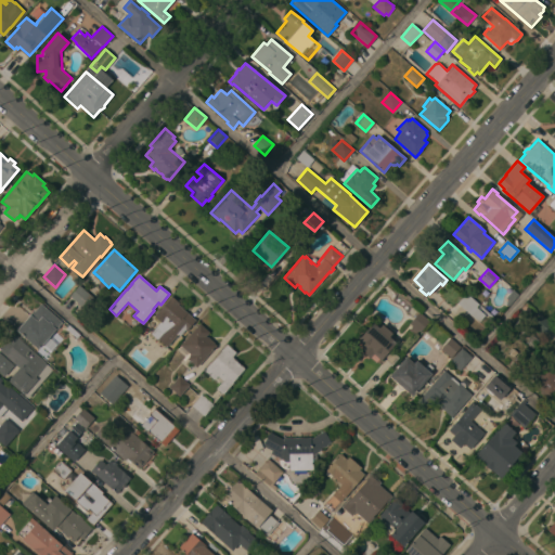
[(94,298),(85,309),(82,307),(80,308),(79,307),(80,306),(69,296),(79,285),(94,298)]
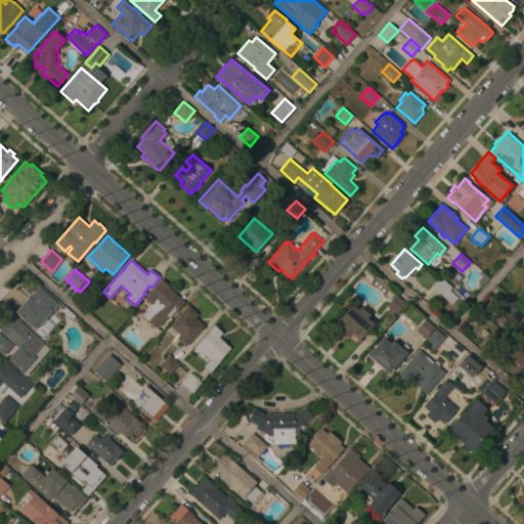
[(432,287),(440,277),(451,287),(449,290),(457,298),(451,304),(432,287)]
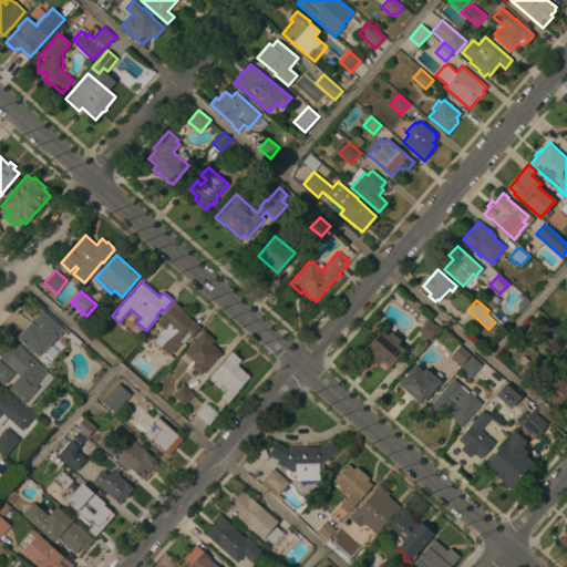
[(199,327),(191,338),(189,337),(184,343),(182,341),(169,354),(162,347),(161,347),(154,341),(164,329),(157,322),(175,302),(184,310),(183,311),(199,327)]
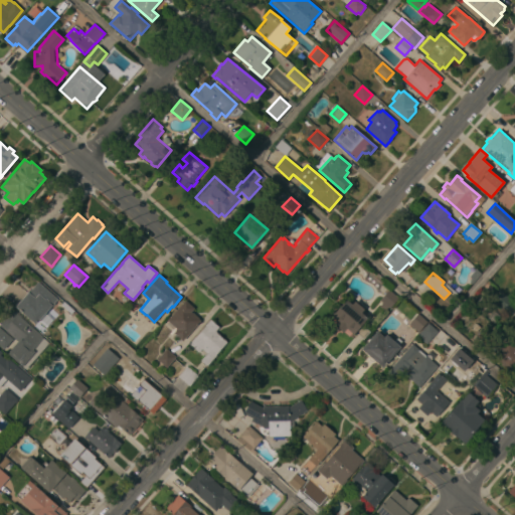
[(30,289),(31,290),(37,282),(57,299),(53,303),(54,304),(52,307),(51,306),(35,324),(15,307),(30,289)]
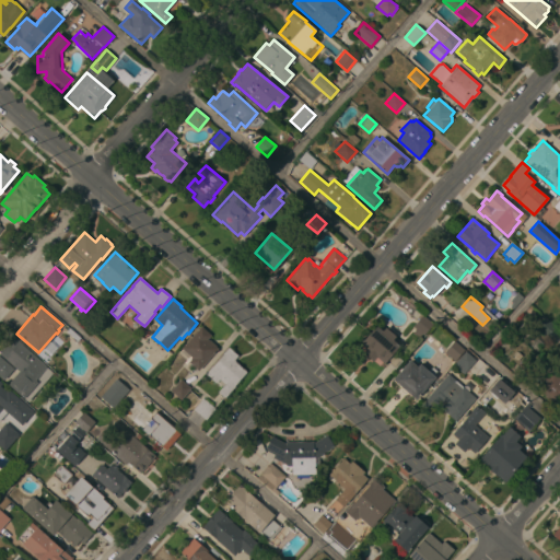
[(423,315),(433,324),(423,335),(422,334),(418,338),(412,333),(416,329),(412,326),(423,315)]
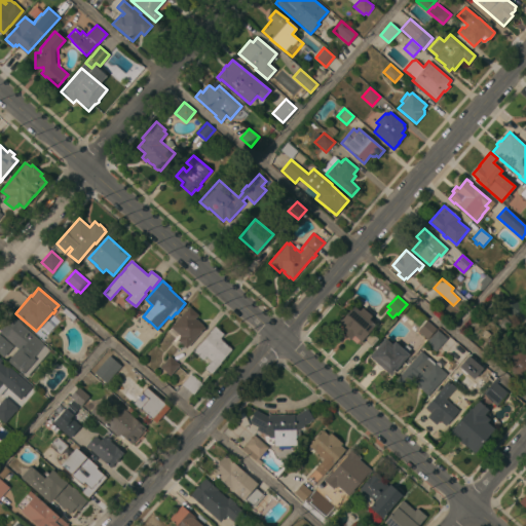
[(525,309),(525,313),(520,322),(509,311),(506,313),(502,310),(513,298),(525,309)]
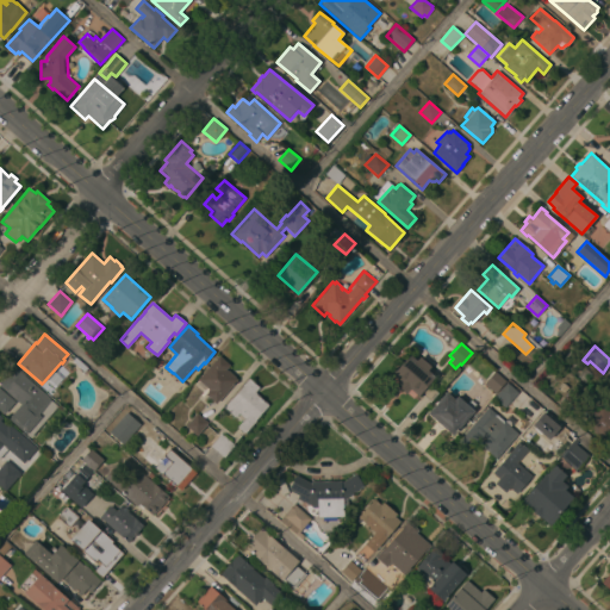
[(393,374),(409,354),(417,361),(419,356),(431,366),(428,371),(435,377),(428,385),(439,393),(430,402),(421,393),(418,396),(410,388),(406,393),(397,386),(400,381),(393,374)]
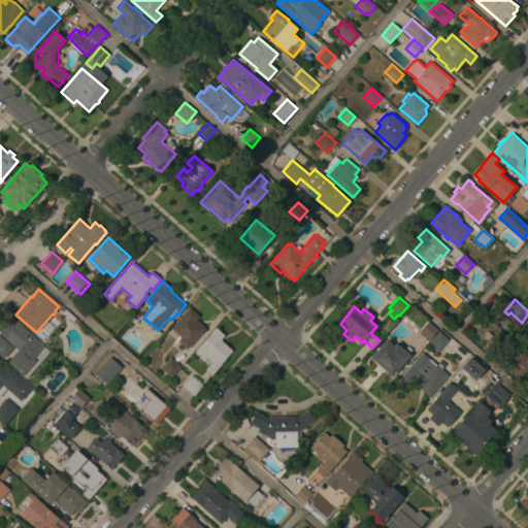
[(187,350),(178,341),(180,339),(179,338),(180,337),(171,328),(190,307),(199,316),(196,320),(197,321),(197,320),(203,326),(205,329),(187,350)]
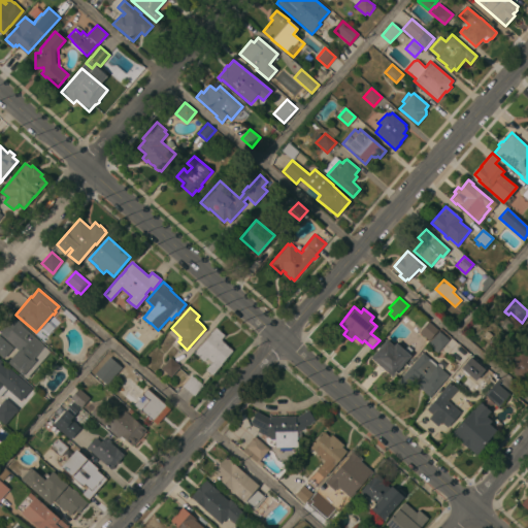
[(0,331),(12,318),(44,344),(43,345),(51,352),(26,378),(8,363),(9,361),(8,360),(18,350),(0,333),(0,331)]
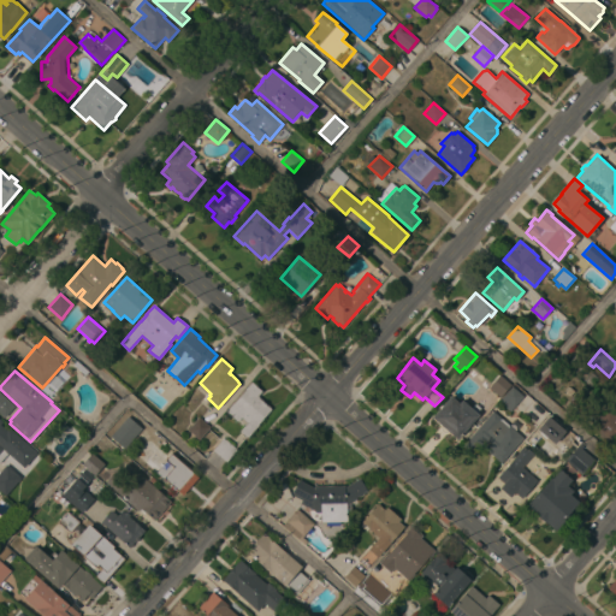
[(501,397),(489,388),(499,375),(511,385),(501,397)]
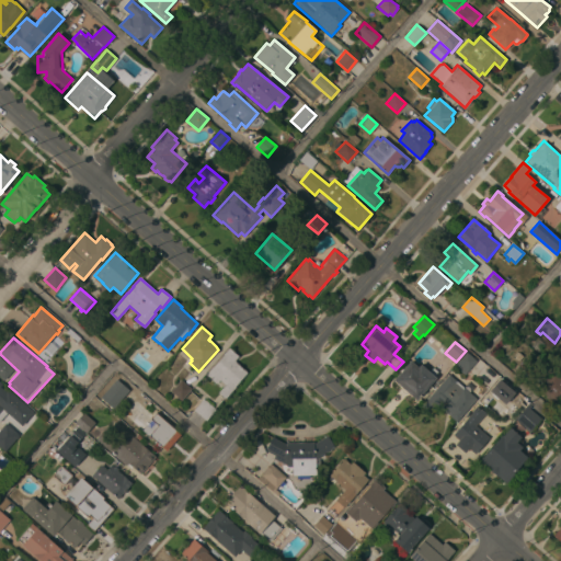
[(248,373),(235,387),(236,387),(226,399),(218,392),(225,385),(220,380),(216,384),(206,374),(212,367),(213,367),(224,355),(222,354),(229,347),(239,357),(236,362),(248,373)]
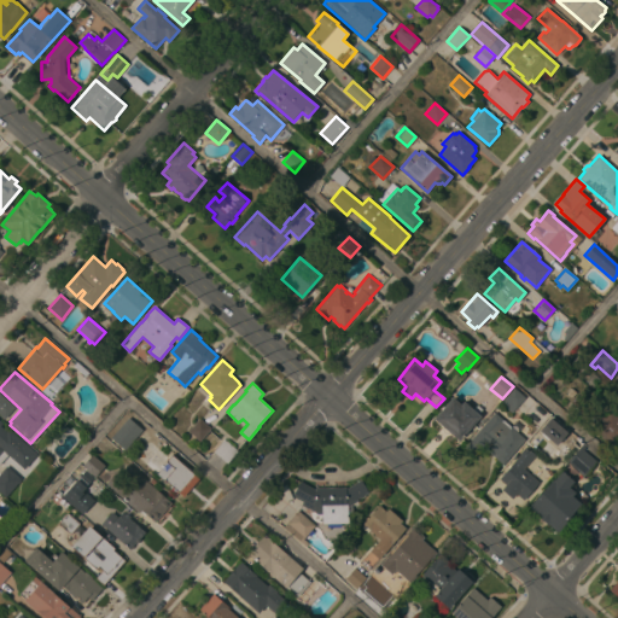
[(512,413),(500,403),(514,388),(525,397),(512,413)]
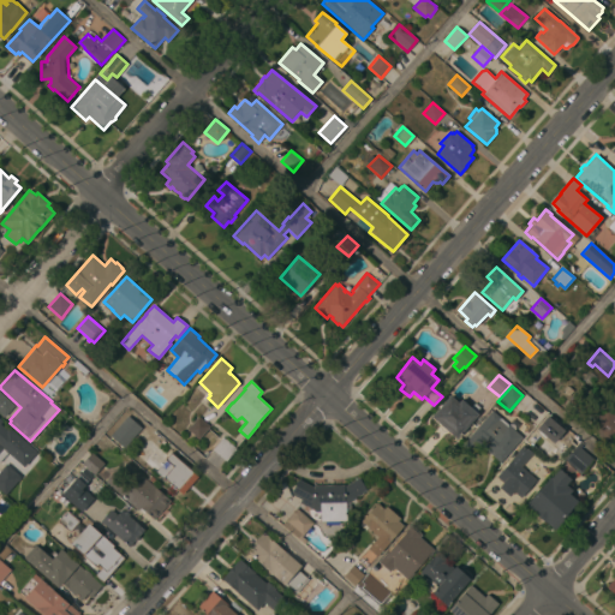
[(0,390),(15,405),(5,417),(0,412),(0,390)]
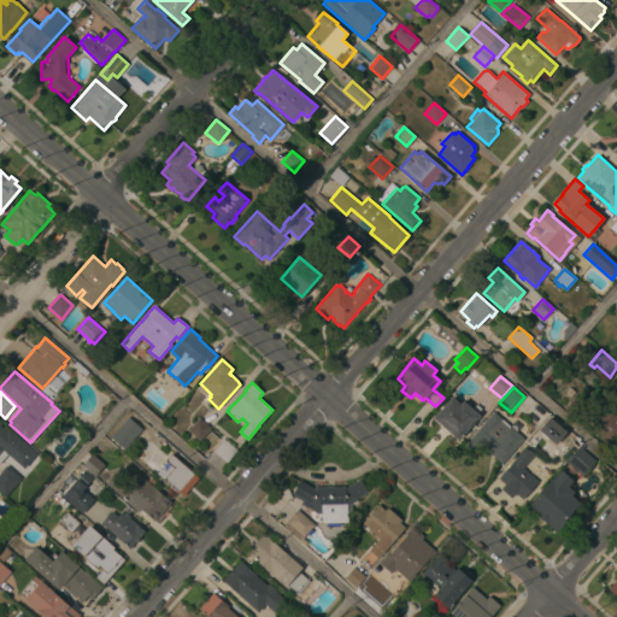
[(448,433),(447,433),(444,433),(441,430),(441,425),(433,418),(451,397),(459,404),(463,401),(471,409),(472,407),(477,405),(481,409),(480,412),(477,415),(480,416),(458,440),(448,433)]
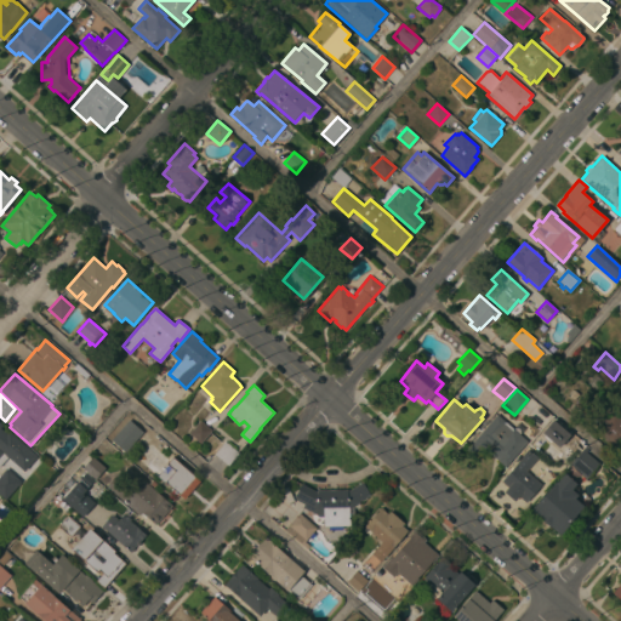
[(552,416),(541,428),(530,419),(540,406),(552,416)]
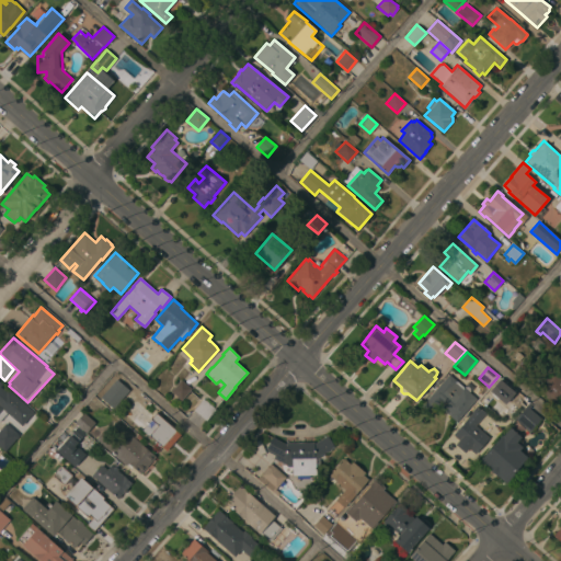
[(560,402),(557,408),(545,397),(547,396),(537,388),(551,371),(560,379),(560,402)]
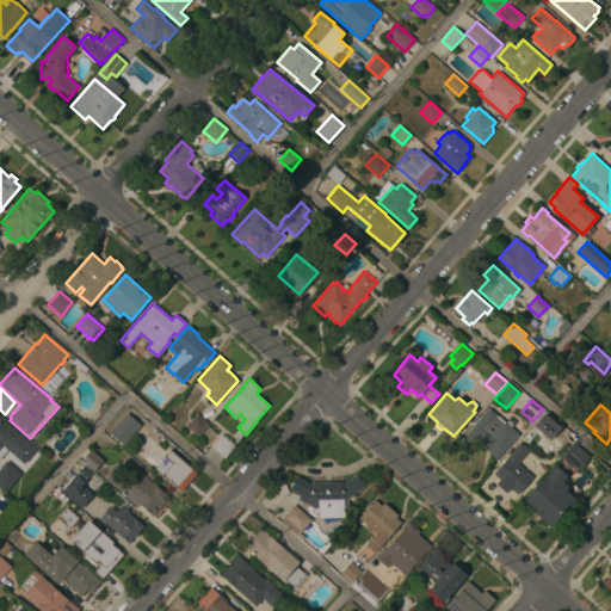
[(489,408),(519,434),(498,460),(477,442),(469,451),(458,443),(489,408)]
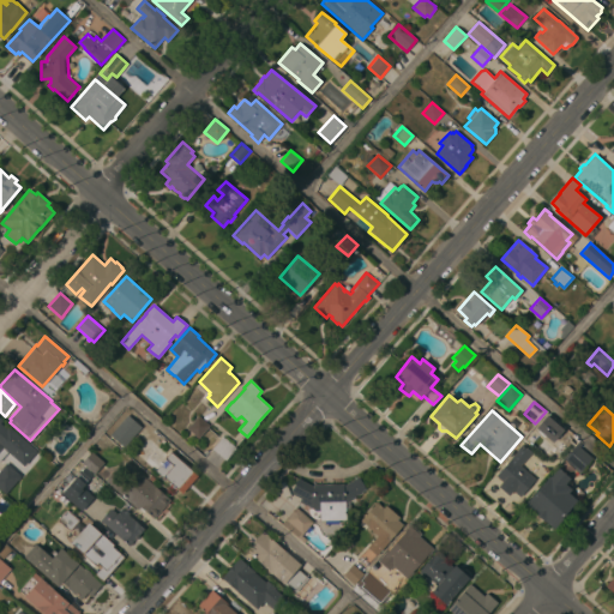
[(558,422),(547,433),(536,423),(547,413),(558,422)]
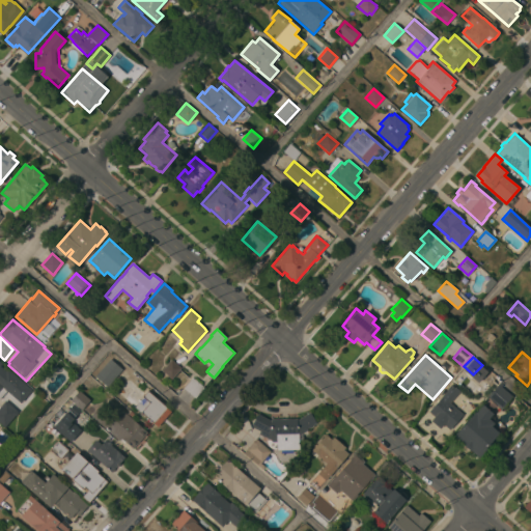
[(180,368),(171,379),(162,370),(171,359),(180,368)]
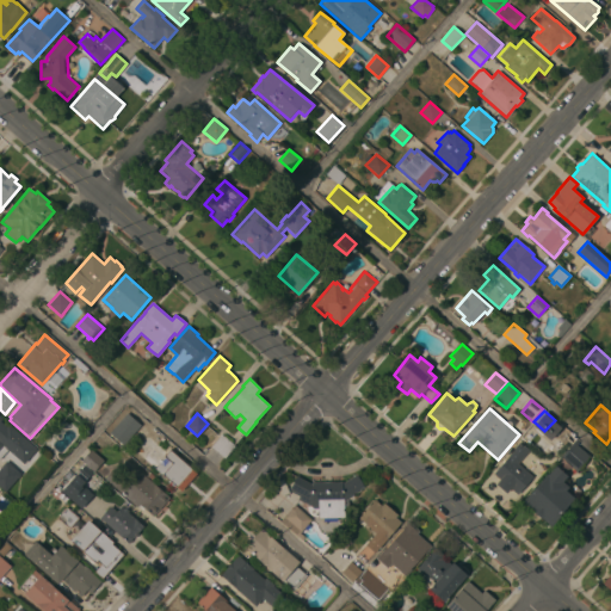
[(0,415),(2,418),(0,421),(6,426),(8,424),(37,449),(24,464),(7,450),(0,457),(0,415)]
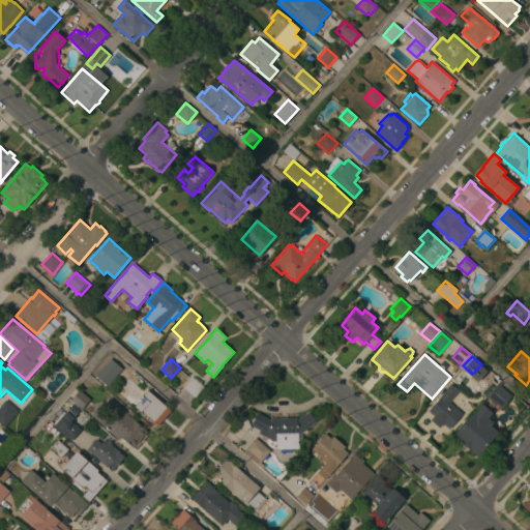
[(192,377),(204,387),(195,398),(183,387),(192,377)]
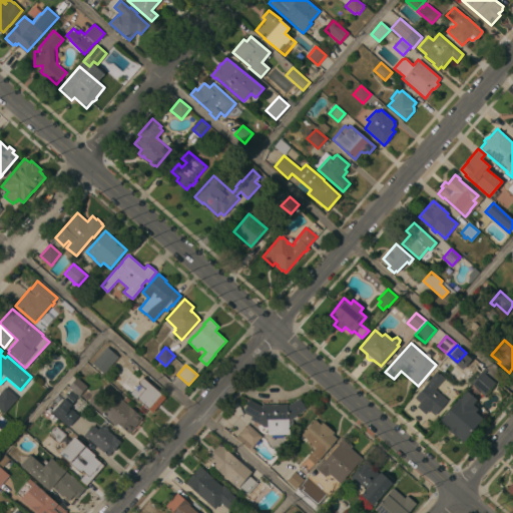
[(471,383),(483,369),(486,371),(484,373),(495,383),(484,395),(471,383)]
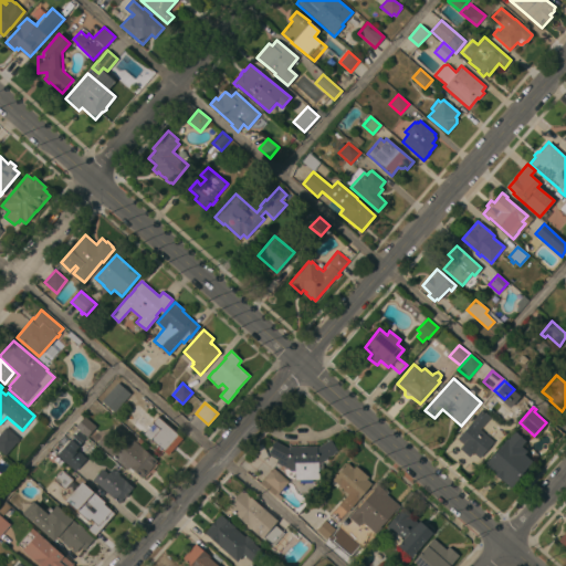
[(75,427),(84,416),(95,426),(87,437),(75,427)]
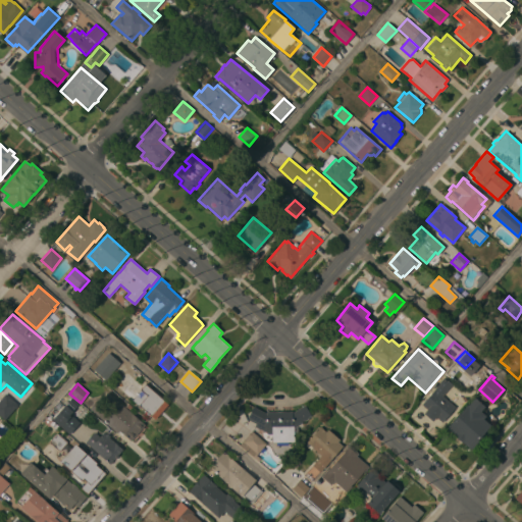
[(168,405),(155,420),(150,416),(149,417),(145,413),(146,412),(133,400),(137,396),(140,399),(144,394),(140,389),(145,384),(168,405)]
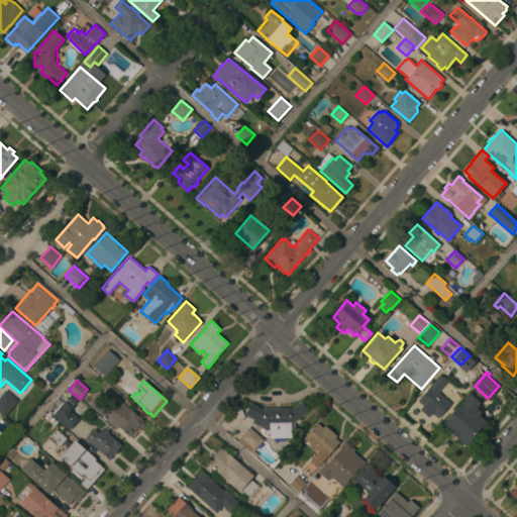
[(437,418),(423,407),(424,406),(418,401),(434,382),(441,388),(437,393),(449,403),(441,414),(437,418)]
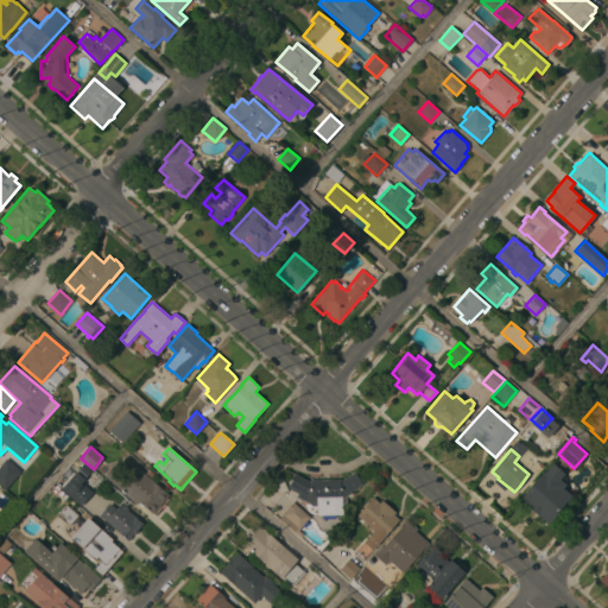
[(5,489),(0,485),(0,466),(6,458),(20,472),(5,489)]
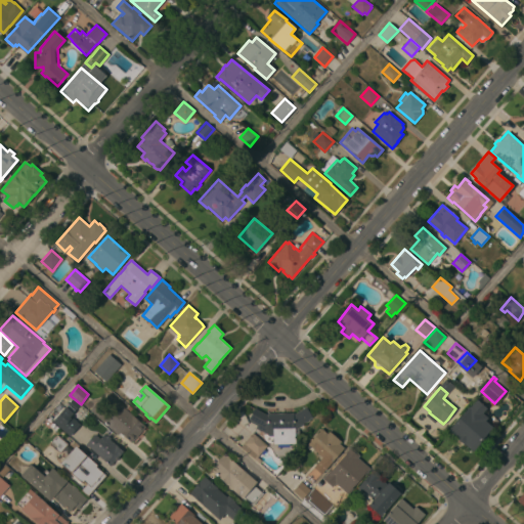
[(52,421),(72,399),(79,405),(70,417),(79,425),(69,436),(52,421)]
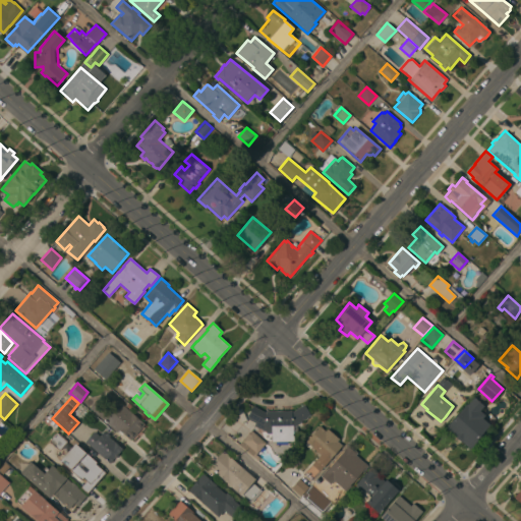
[(89,408),(99,397),(109,405),(115,398),(145,424),(130,441),(119,430),(117,432),(89,408)]
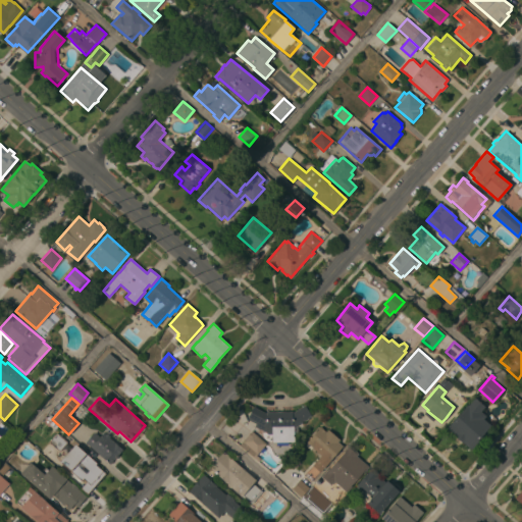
[(467,405),(468,406),(474,398),(484,407),(480,411),(485,416),(483,419),(490,425),(483,433),(484,434),(470,450),(462,442),(462,444),(453,435),(453,434),(446,428),(467,405)]
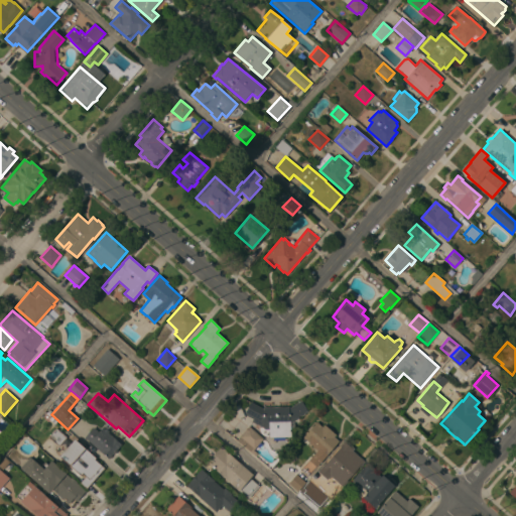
[(251,421),(253,419),(245,414),(246,413),(245,412),(251,402),(263,409),(263,407),(289,407),(289,408),(301,401),(307,411),(304,413),(302,415),(290,423),(290,436),(269,437),(269,428),(264,428),(251,421)]
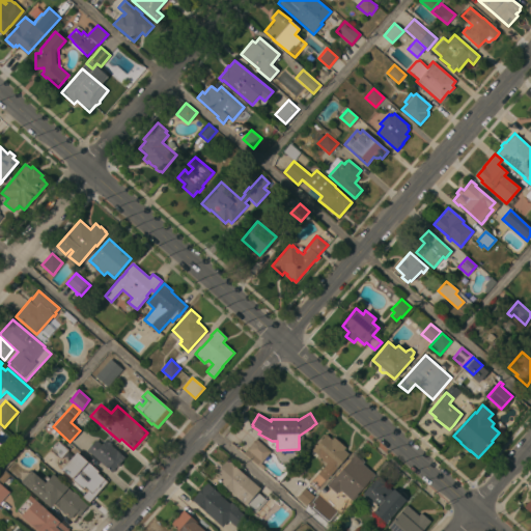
[(326,481),(317,474),(326,464),(317,456),(318,455),(312,450),(326,435),(332,440),(333,438),(345,447),(343,449),(348,454),(326,481)]
